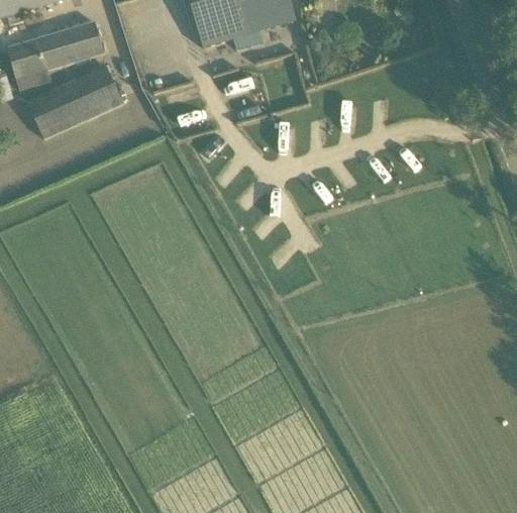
[(0,0),(0,14),(7,13),(10,25),(26,20),(23,8),(38,3),(48,0),(0,0)]
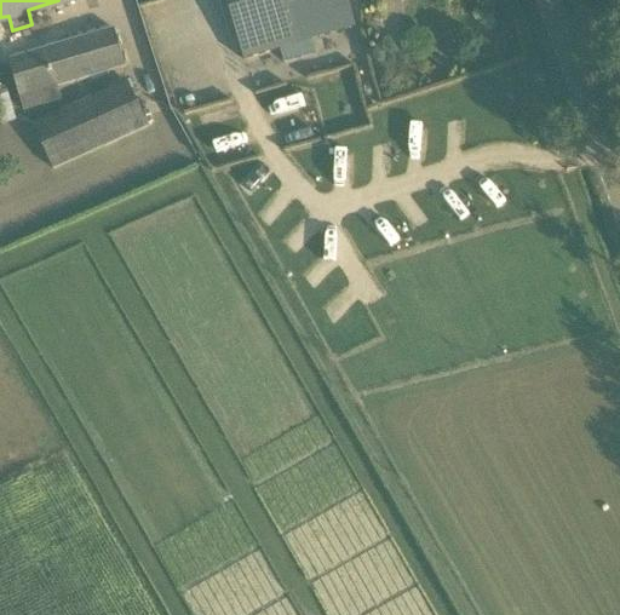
[(227,0),(244,56),(355,24),(349,0),(227,0)]
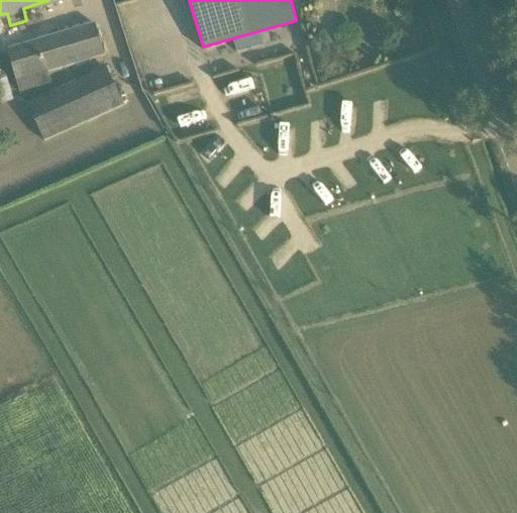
[(47,70),(104,54),(96,22),(7,46),(19,90),(50,82),(47,70)]
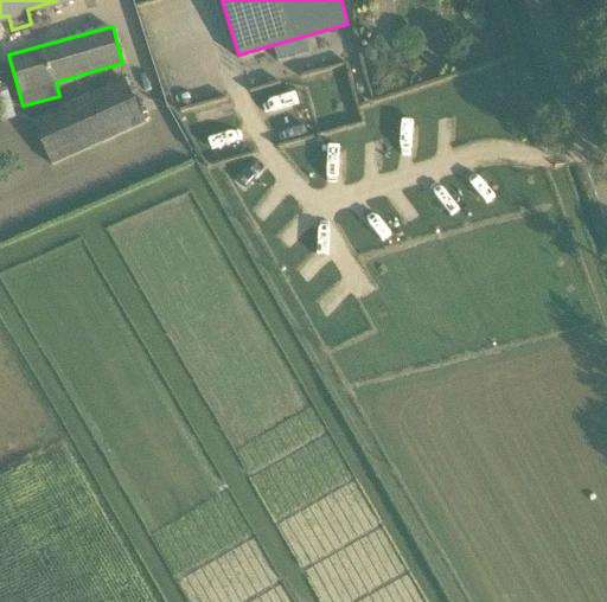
[(53,162),(145,120),(125,76),(33,120),(53,162)]
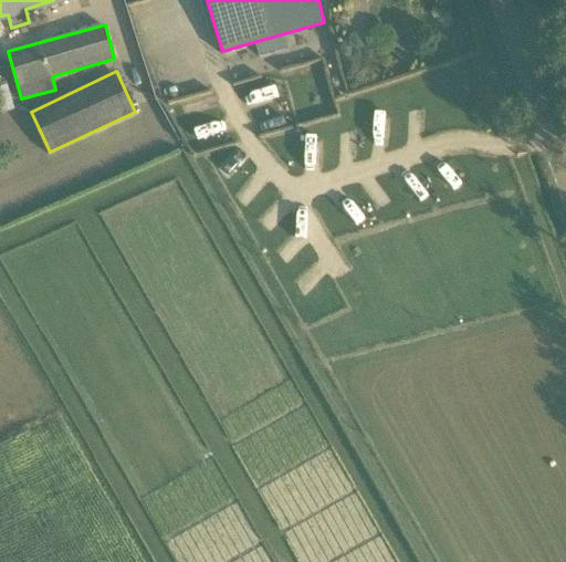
[(6,81),(0,82),(0,81),(0,107),(1,112),(14,107),(6,81)]
